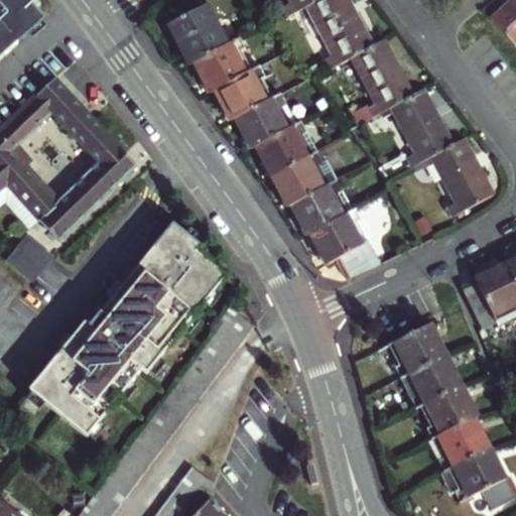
[(0,0),(0,58),(18,42),(12,36),(21,28),(22,29),(39,13),(31,4),(35,0),(0,0)]
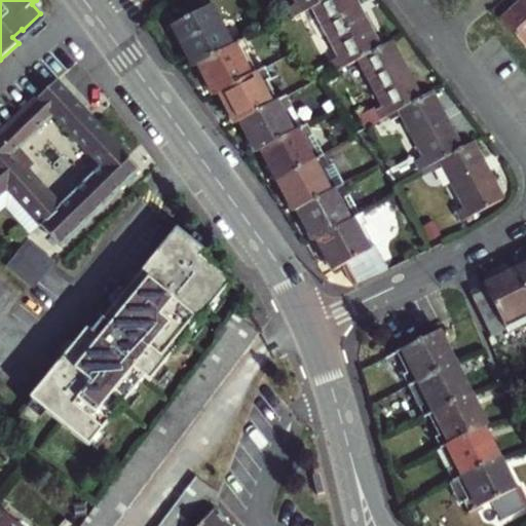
[(323,0),(294,0),(295,3),(286,8),(291,17),(310,7),(323,0)]
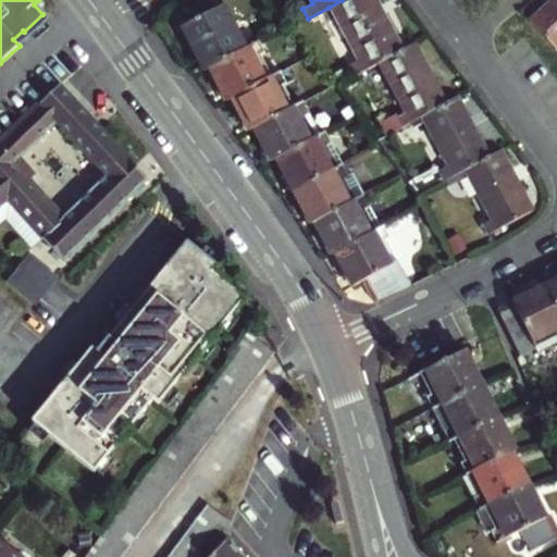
[(342,0),(329,8),(357,61),(346,66),(351,76),(378,62),(400,50),(374,0),(342,0)]
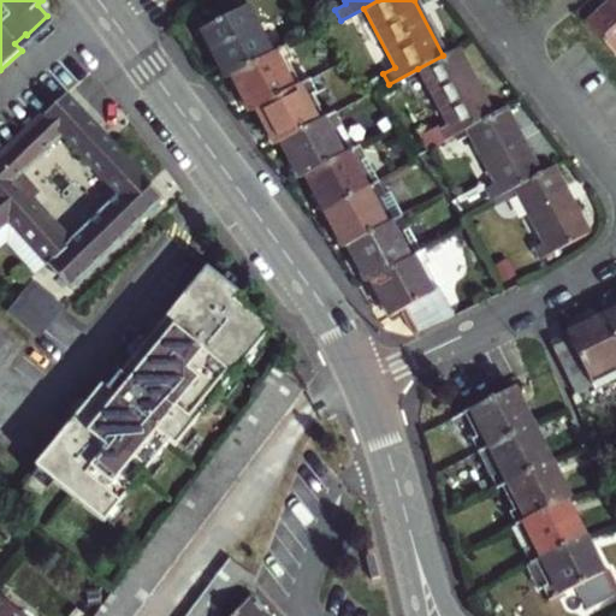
[(615,55),(615,53),(615,0),(612,0),(586,25),(615,55)]
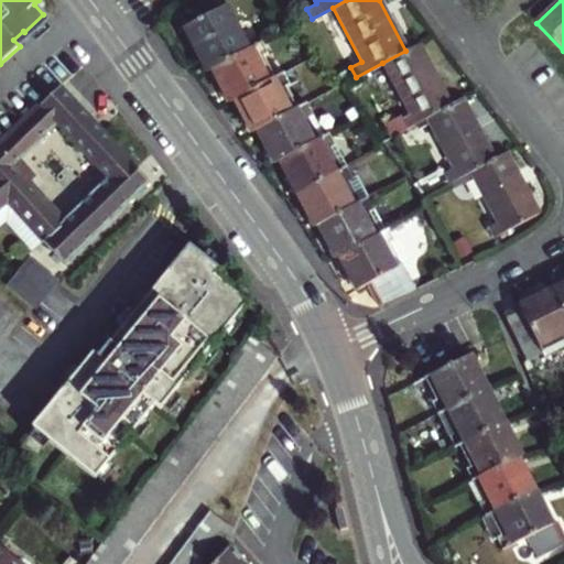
[(210,69),(248,49),(224,4),(183,28),(207,71),(210,69)]
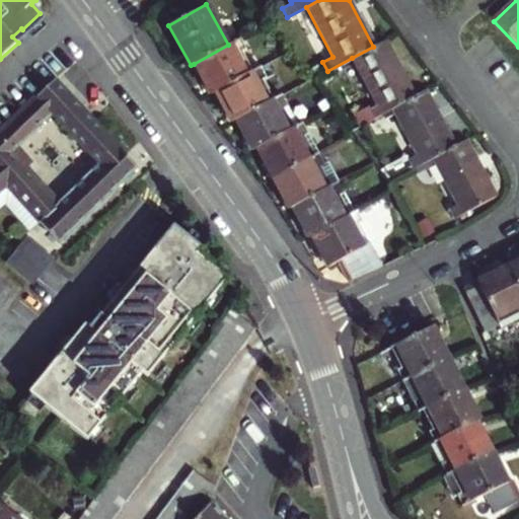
[(215,91),(247,74),(236,55),(242,52),(245,50),(239,39),(228,45),(194,64),(211,94),(215,91)]
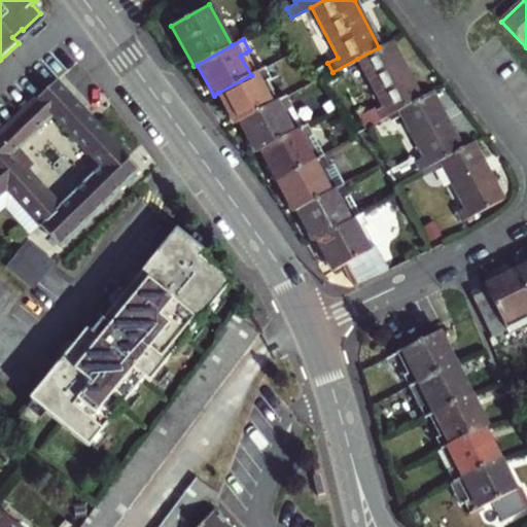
[(379,47),(357,59),(383,107),(374,112),(378,120),(398,110),(420,98),(390,41),(379,47)]
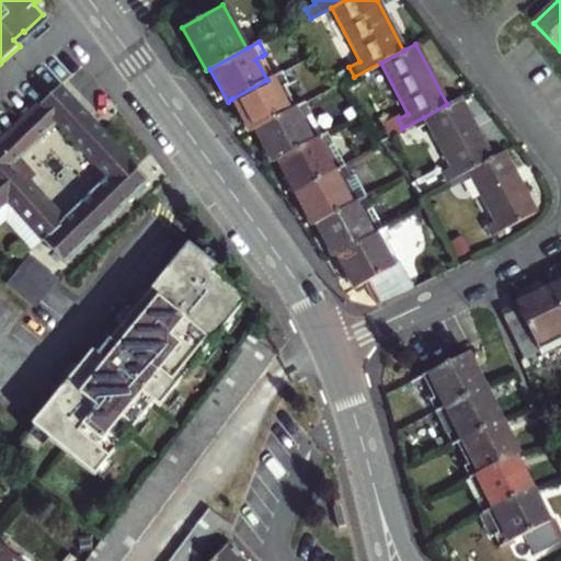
[(274,77),(262,56),(255,59),(267,80),(274,77)]
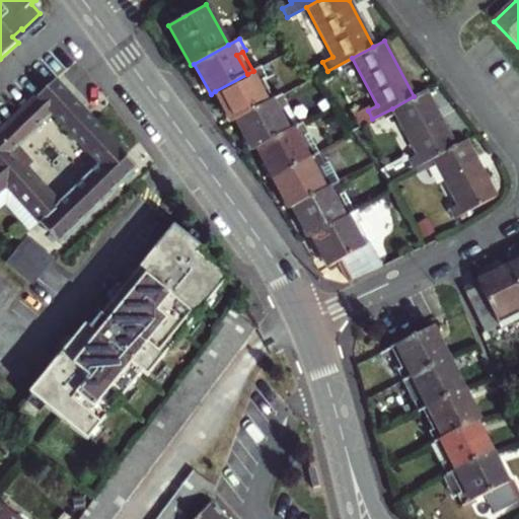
[(253,71),(247,74),(215,91),(232,122),(236,120),(268,102),(256,83),(263,80),(266,79),(260,68),(253,71)]
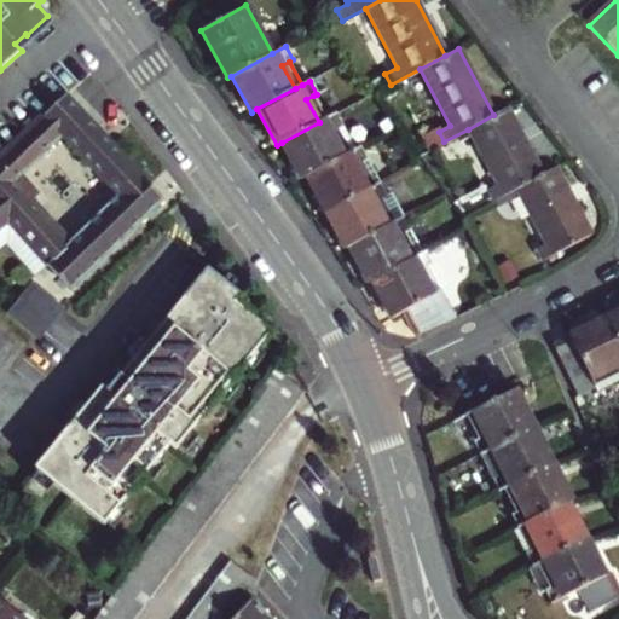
[(69,242),(13,180),(63,134),(85,115),(67,94),(0,155),(0,226),(9,220),(70,289),(163,198),(96,126),(74,146),(119,195),(69,242)]
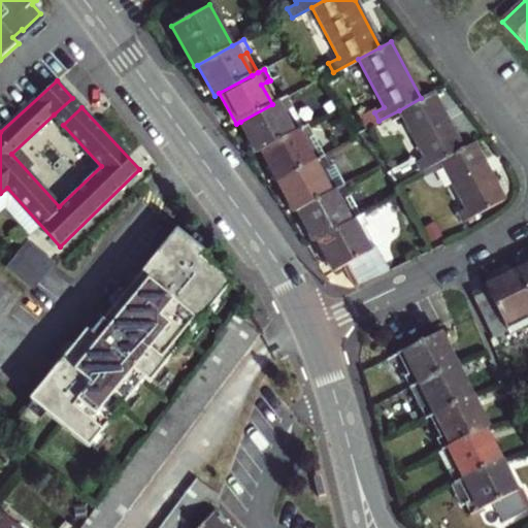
[(278,101),(267,81),(261,85),(272,104),(278,101)]
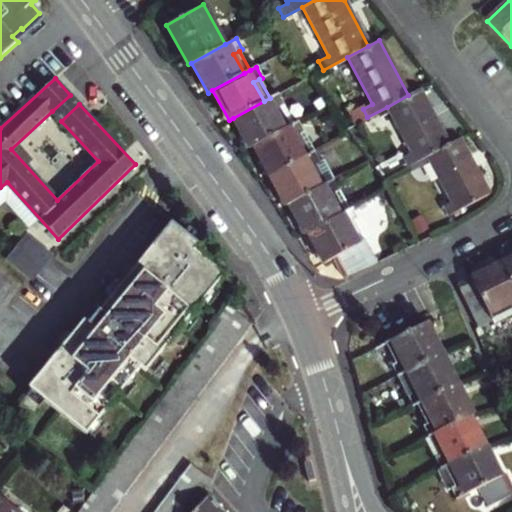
[(448,144),(419,90),(408,95),(387,107),(411,152),(402,157),(406,166),(427,155),(448,144)]
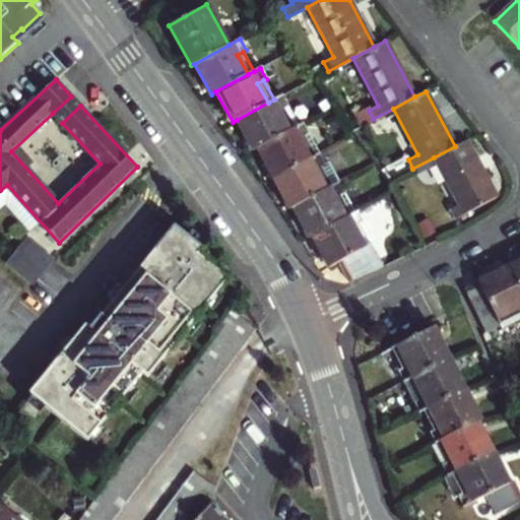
[(268,103),(237,120),(253,150),(257,148),(289,131),(279,112),(285,109),(288,108),(281,95),(274,100),(268,103)]
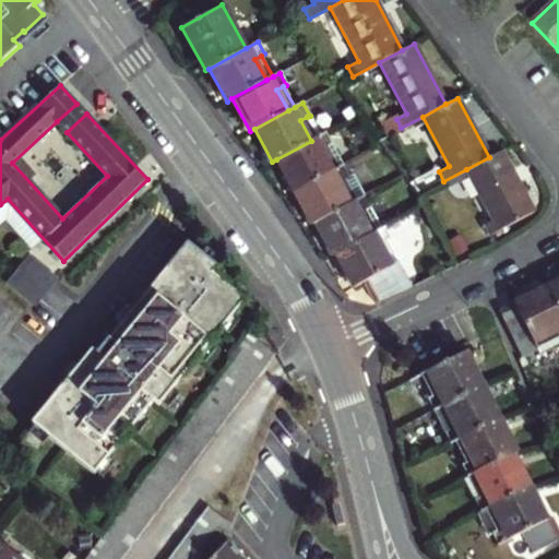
[(76,104),(57,121),(67,132),(86,114),(76,104)]
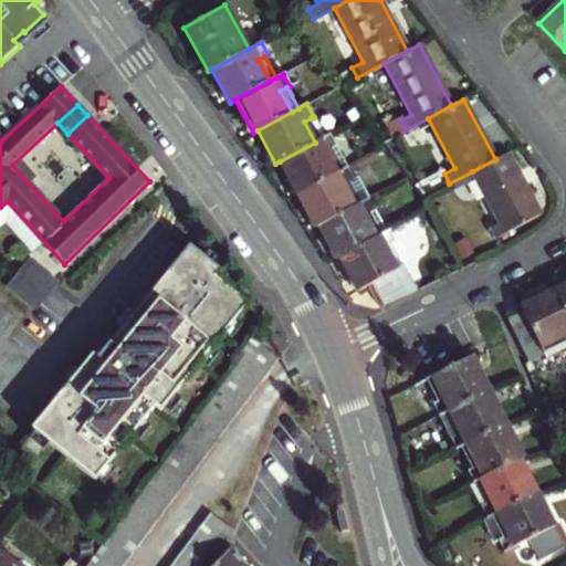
[(304,122),(315,143),(322,139),(311,118),(304,122)]
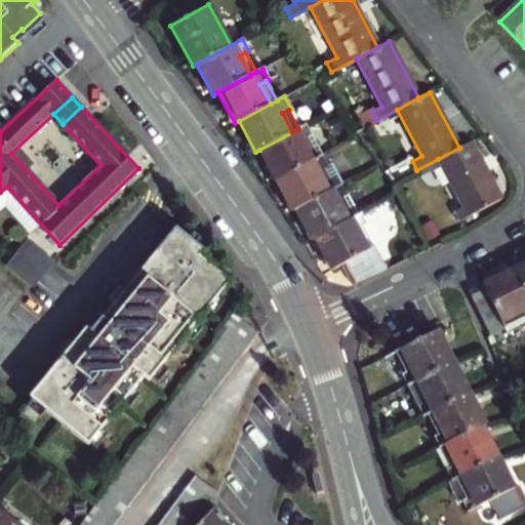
[(298,129),(292,132),(259,150),(276,180),(314,161),(303,142),(309,137),(312,136),(306,125),(298,129)]
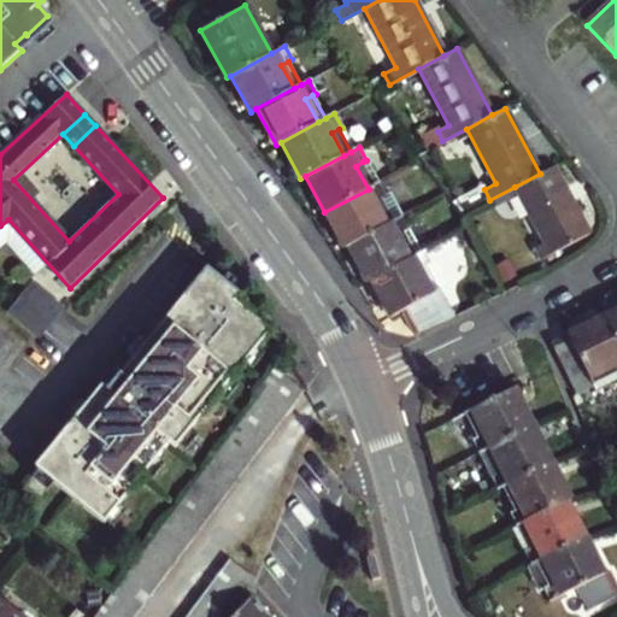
[(376,184),(363,162),(356,166),(369,189),(376,184)]
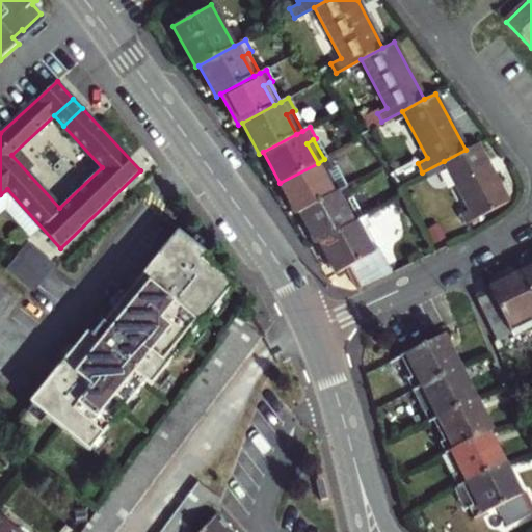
[(507,202),(477,143),(466,150),(444,161),(469,209),(459,214),(464,224),(507,202)]
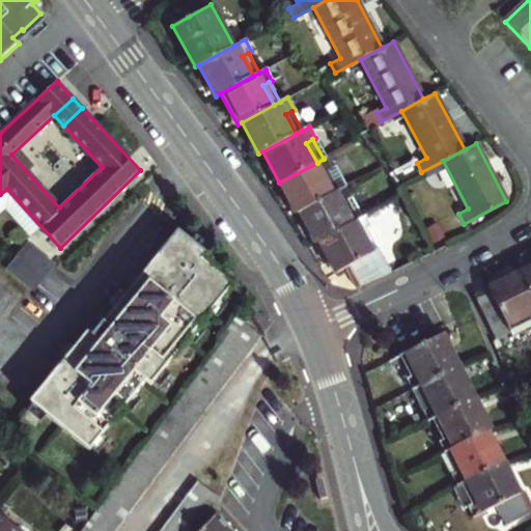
[(299,213),(334,194),(324,174),(330,171),(332,169),(326,158),(324,159),(317,163),(279,183),(296,214),(299,213)]
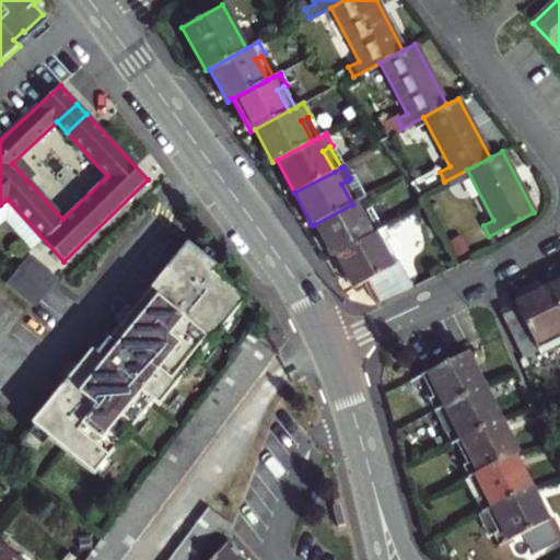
[(341,184),(352,205),(359,200),(348,181),(341,184)]
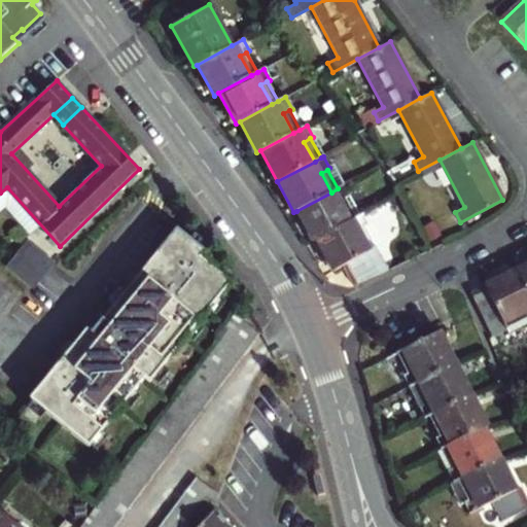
[(338,188),(331,192),(296,211),(314,242),(316,240),(351,222),(340,202),(346,199),(348,198),(343,186),(338,188)]
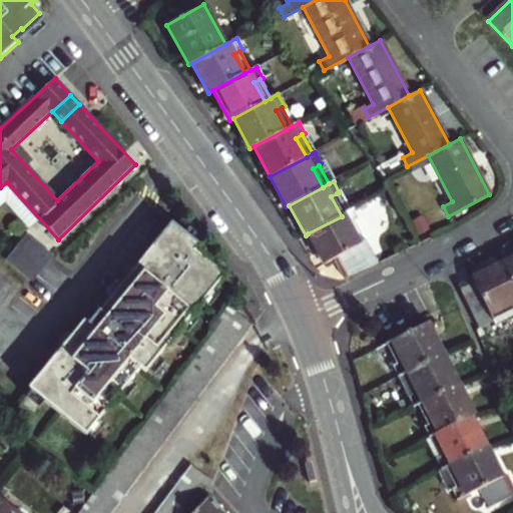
[(347,213),(337,193),(331,196),(342,216),(347,213)]
